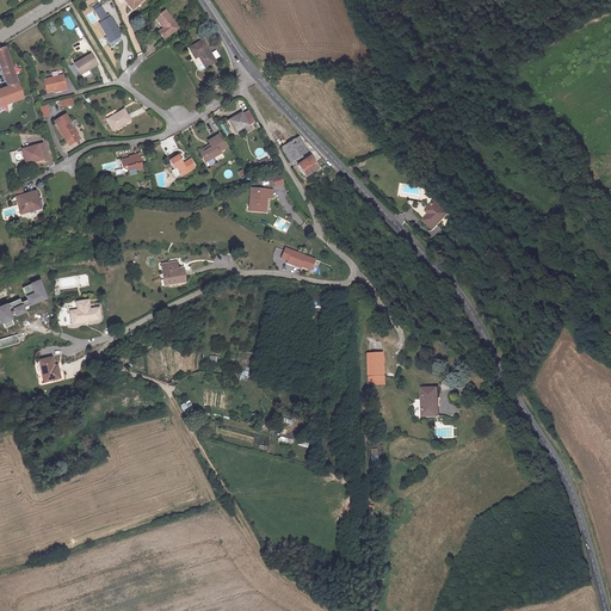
[(103,7),(94,12),(99,19),(97,20),(105,34),(106,32),(110,38),(111,37),(113,41),(119,37),(117,34),(118,34),(115,28),(116,28),(107,14),(106,14),(103,7)]
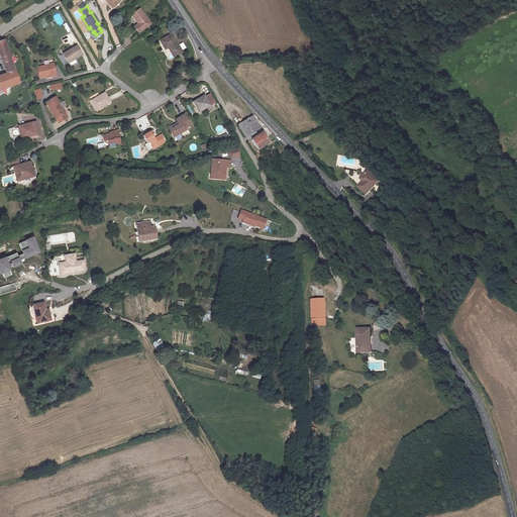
[(140,8),(131,15),(138,23),(133,27),(138,33),(151,22),(140,8)]
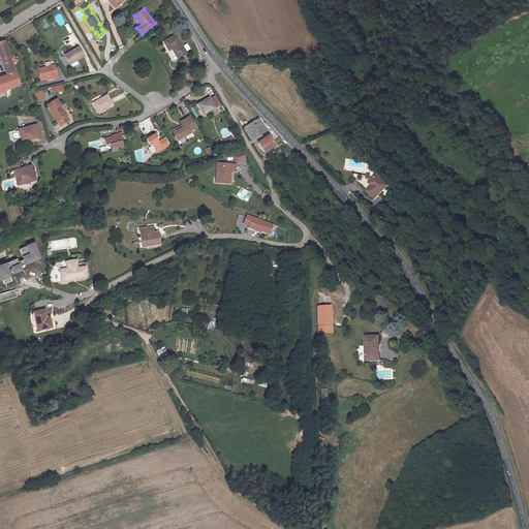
[(176,36),(164,42),(170,52),(173,50),(179,59),(187,54),(176,36)]
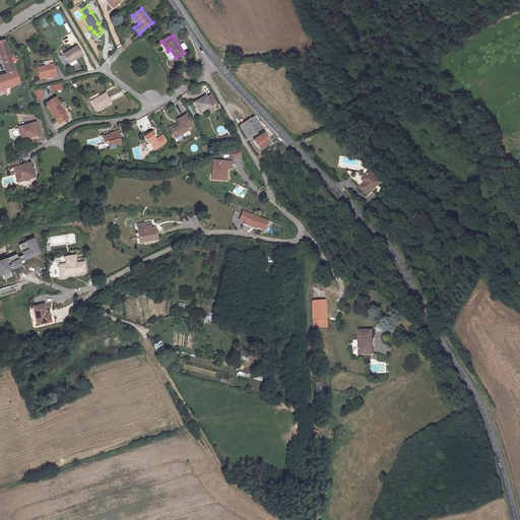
[(0,52),(8,75),(0,77),(0,89),(1,92),(21,85),(5,41),(0,42),(0,52)]
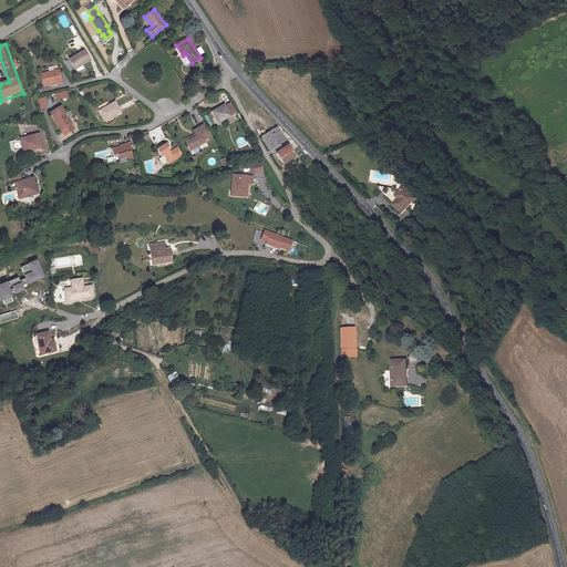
[(85,51),(70,60),(76,71),(91,62),(85,51)]
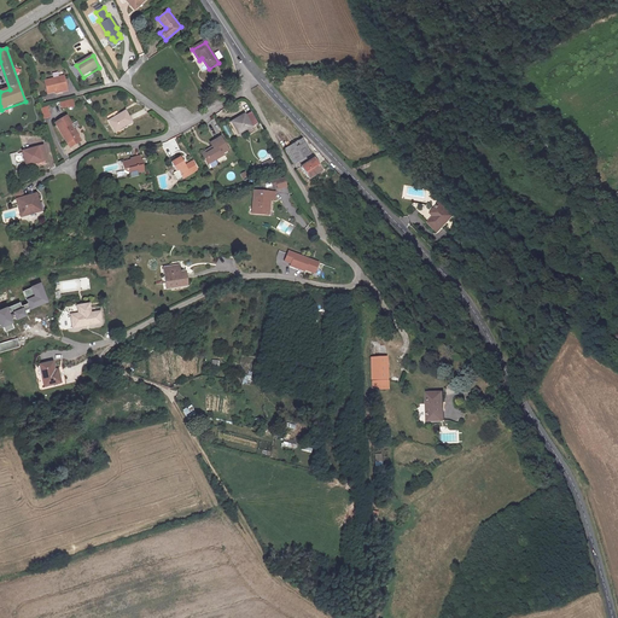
[(64,76),(44,82),(47,94),(68,88),(64,76)]
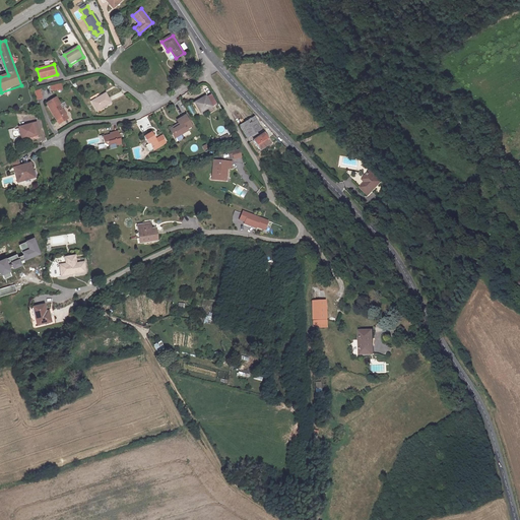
[(53,92),(63,88),(62,83),(51,86),(53,92)]
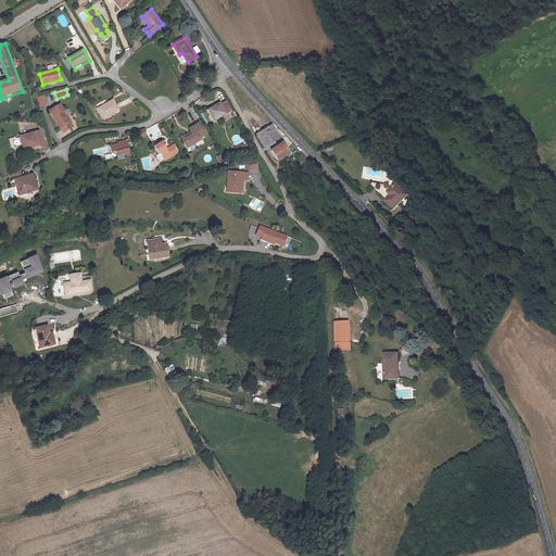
[(43,96),(37,98),(40,108),(47,105),(43,96)]
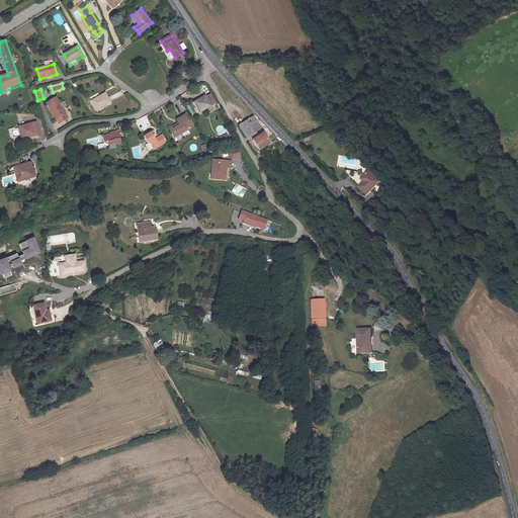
[(106,93),(92,101),(97,110),(111,102),(106,93)]
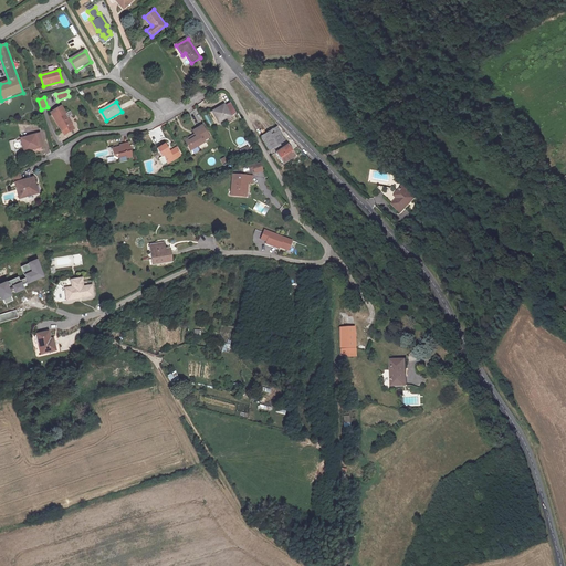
[(230,103),(226,105),(232,116),(237,114),(230,103)]
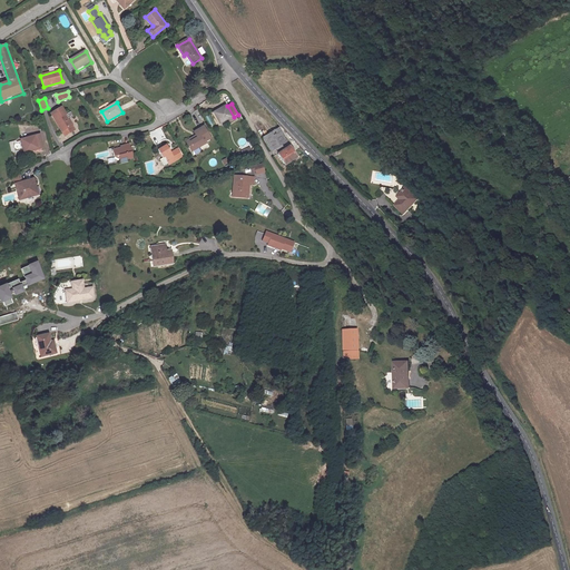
[(234,117),(227,106),(215,112),(222,124),(234,117)]
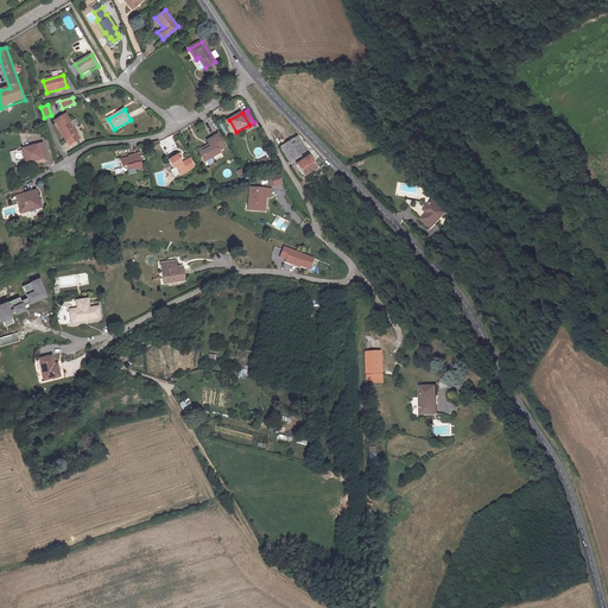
[(68,114),(56,121),(71,145),(82,139),(78,134),(80,133),(68,114)]
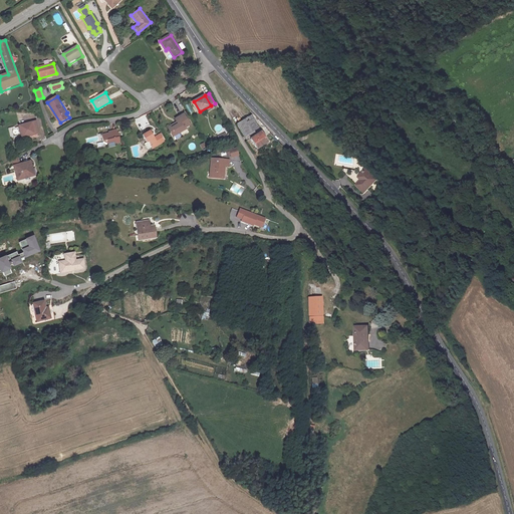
[(182,129),(191,123),(188,117),(186,118),(183,114),(176,119),(178,121),(170,126),(175,136),(176,139),(178,140),(182,137),(183,135),(182,133),(184,132),(182,129)]
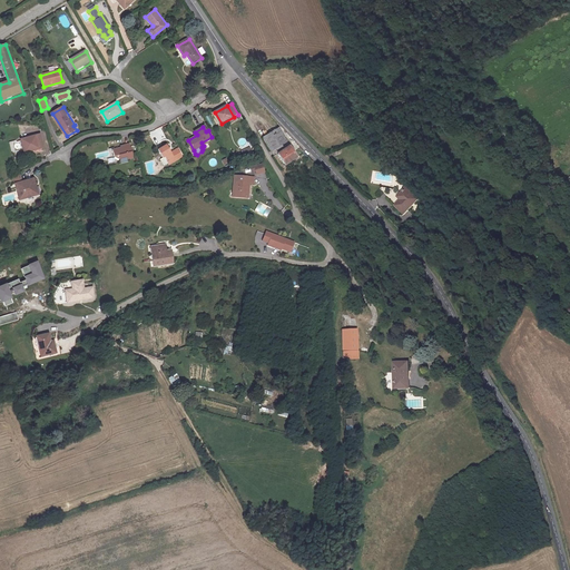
[(279,127),(265,137),(273,150),(276,148),(279,153),(285,148),(283,145),(288,140),(279,127)]
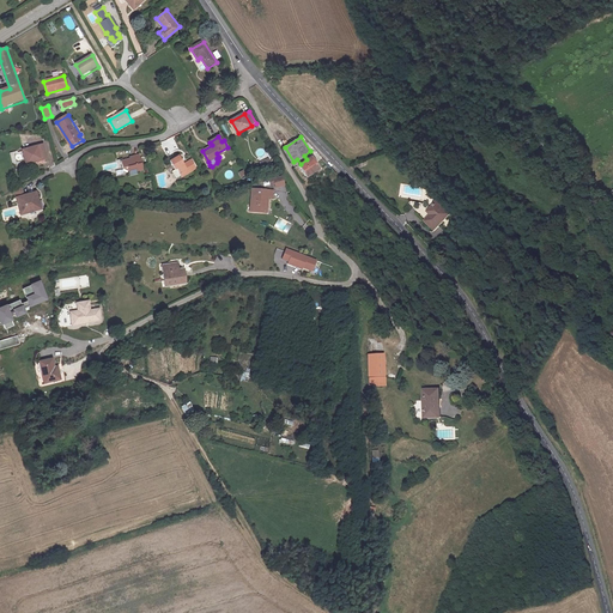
[(43,145),(23,150),(28,165),(47,159),(43,145)]
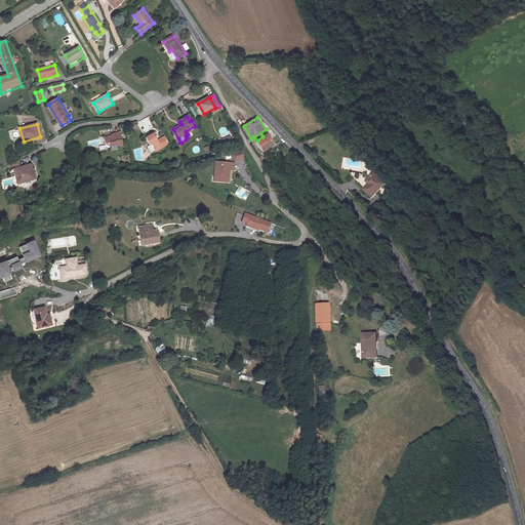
[(112,135),(104,137),(107,149),(112,148),(112,150),(119,148),(118,146),(123,145),(120,131),(111,134),(112,135)]
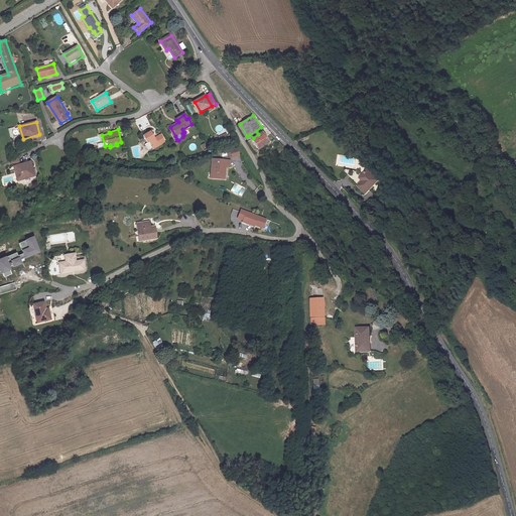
[(151,131),(144,135),(148,141),(147,142),(150,149),(154,147),(155,148),(165,142),(161,135),(155,138),(151,131)]
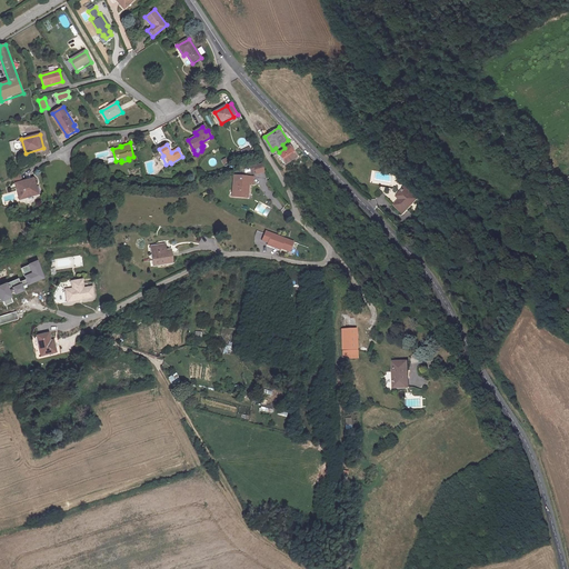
[(289,146),(285,148),(279,152),(278,153),(285,165),(297,157),(289,146)]
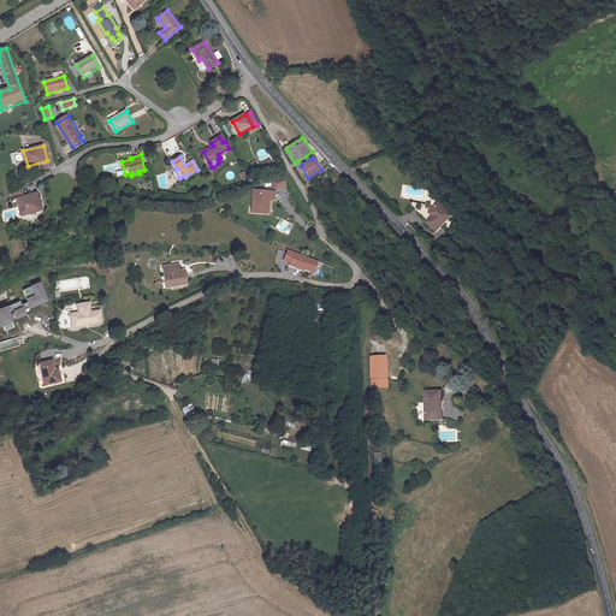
[(288,179),(274,183),(276,188),(280,187),(282,190),(290,188),(288,179)]
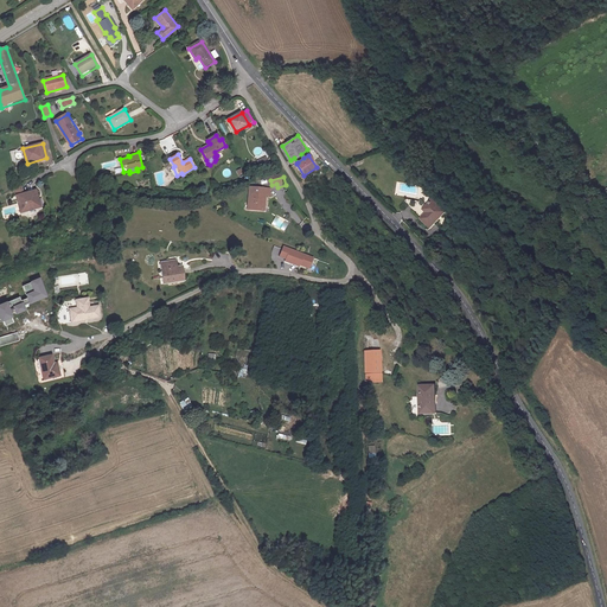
[(274,191),(254,189),(253,204),(254,204),(254,211),(266,211),(267,203),(269,203),(269,197),(274,197),(274,191)]
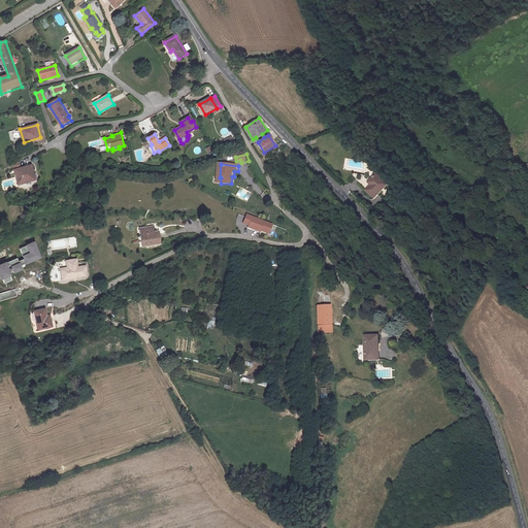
[(31,172),(34,171),(32,165),(14,170),(19,185),(33,180),(31,172)]
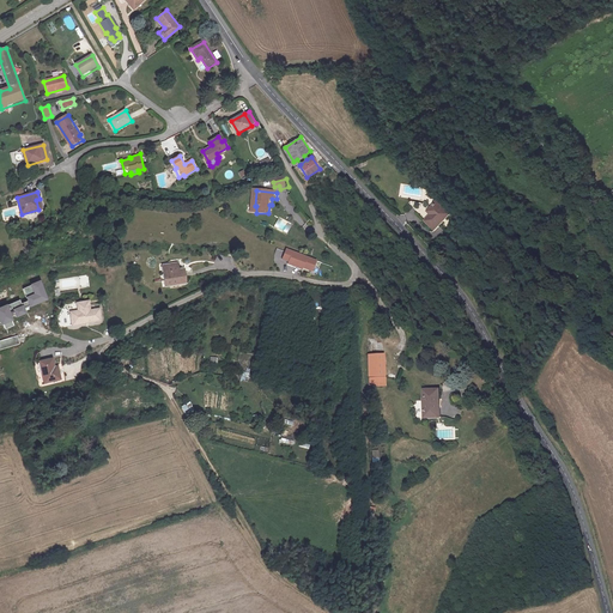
[(437,202),(428,211),(430,214),(423,222),(432,232),(449,216),(437,202)]
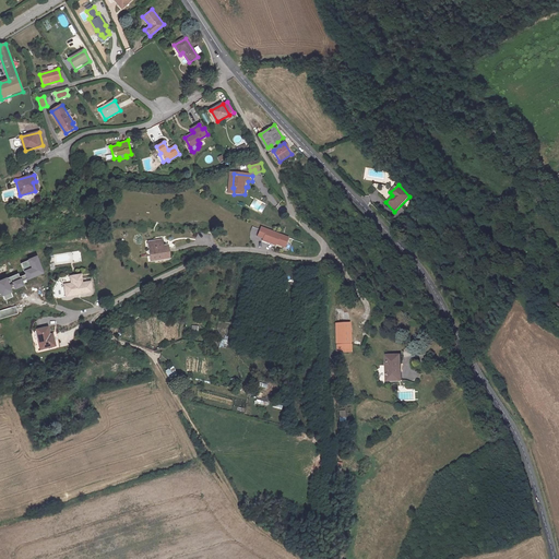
[(287,238),(260,228),(257,237),(262,239),(262,241),(269,244),(275,246),(275,244),(284,247),(287,238)]
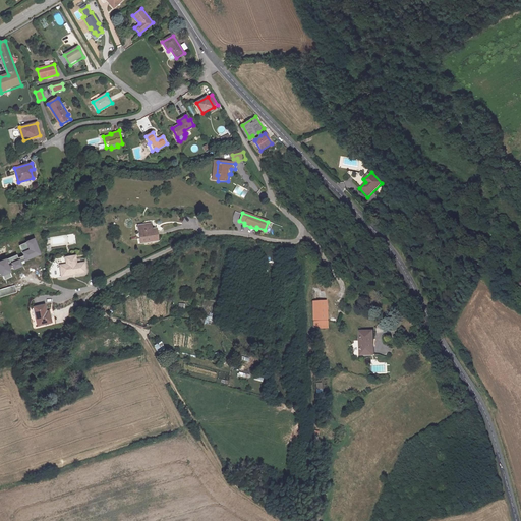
[(139,228),(142,246),(161,243),(159,234),(155,235),(153,225),(139,228)]
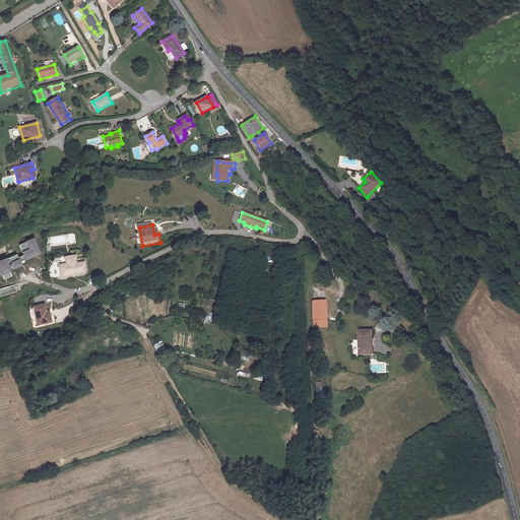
[(15,269),(22,266),(20,262),(41,254),(35,239),(18,245),(22,255),(18,257),(17,255),(0,261),(0,271),(1,275),(2,274),(5,280),(13,276),(10,269),(12,268),(15,269)]
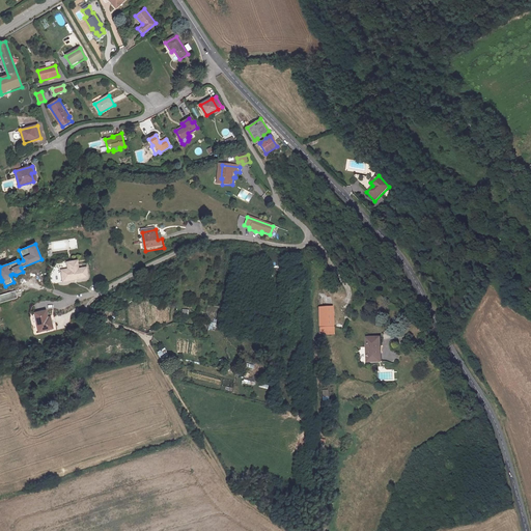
[(66,261),(68,272),(61,273),(63,281),(73,279),(73,278),(80,277),(80,278),(88,277),(86,267),(78,268),(77,260),(66,261)]
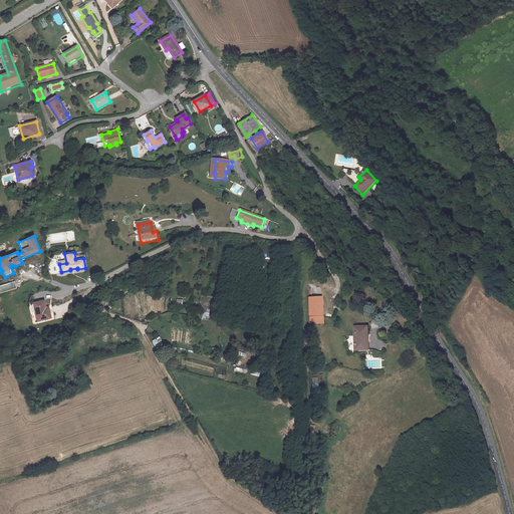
[(0,293),(17,289),(15,282),(0,286),(0,293)]
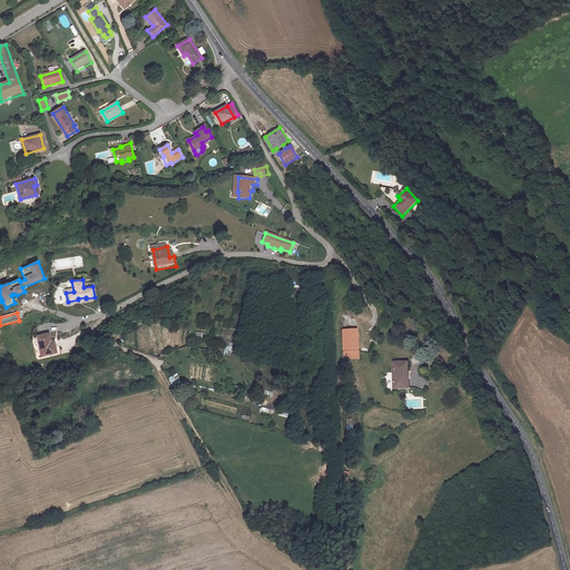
[(342,331),(343,360),(359,360),(356,330),(342,331)]
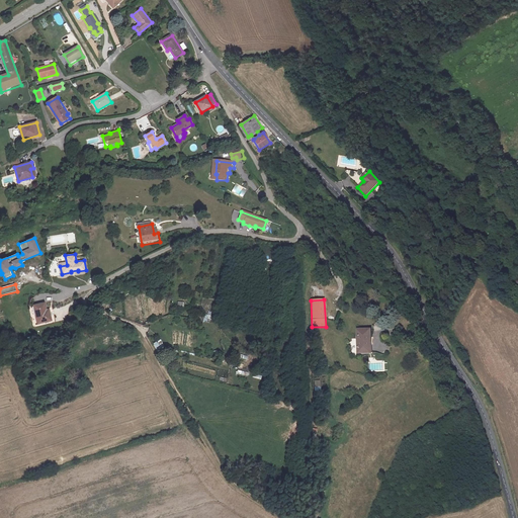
[(45,303),(33,306),(37,324),(52,321),(50,312),(46,313),(46,311),(47,311),(45,303)]
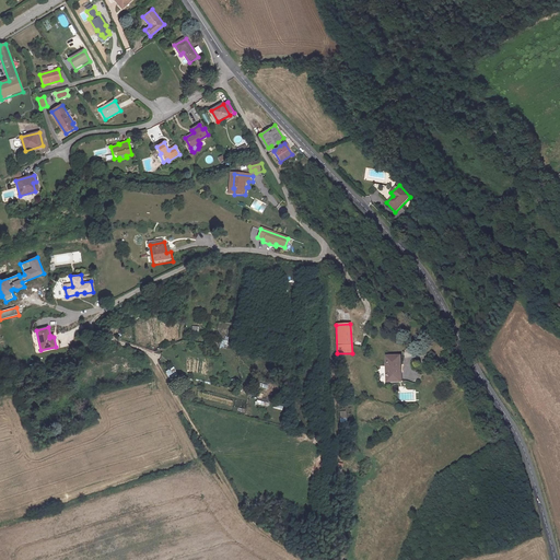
[(386,357),(386,381),(400,381),(400,356),(386,357)]
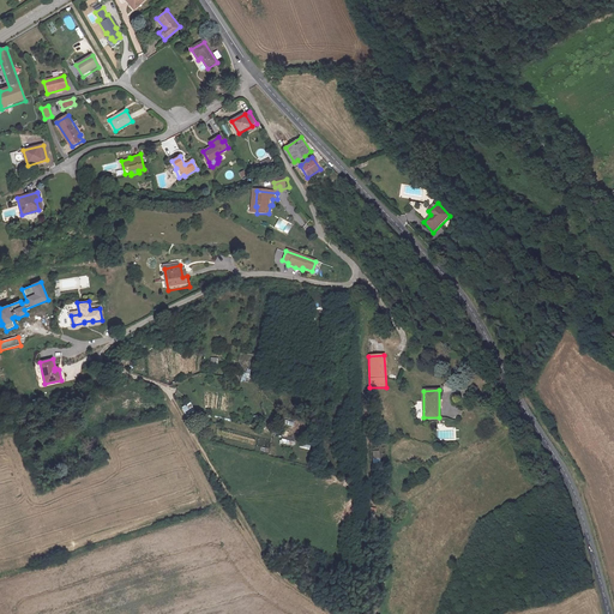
[(191,404),(184,408),(187,415),(194,410),(191,404)]
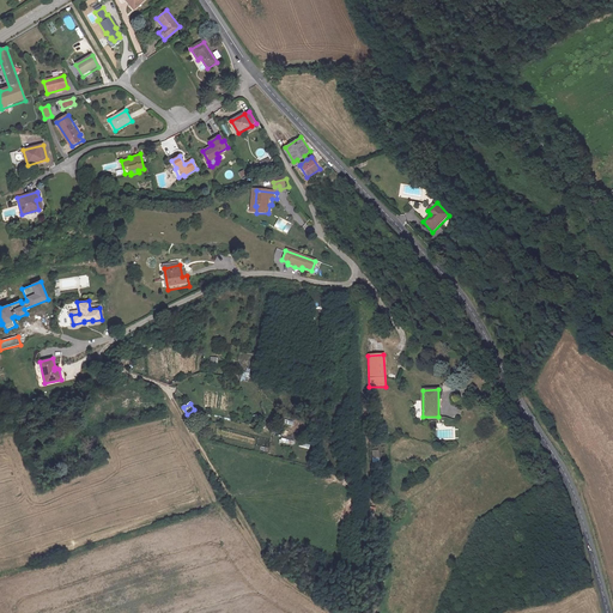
All buildings are outlined.
